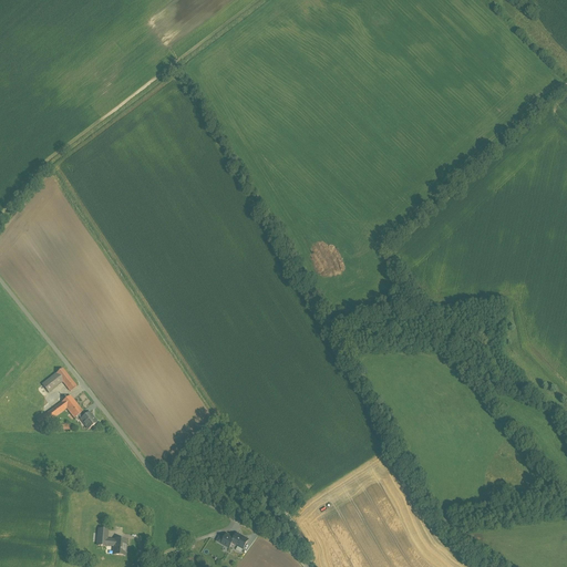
[(60,367),(40,381),(48,391),(62,381),(69,390),(74,387),(60,367)]
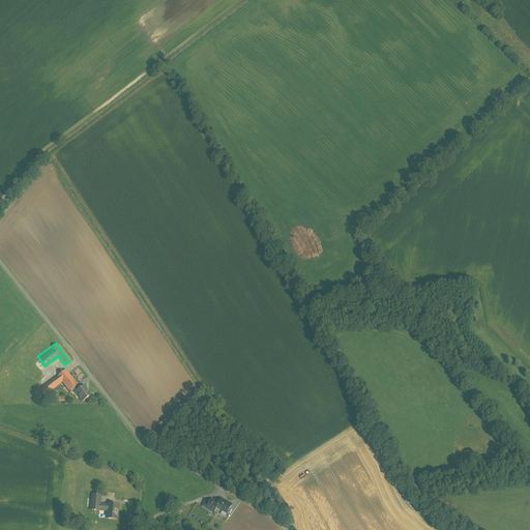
[(64,366),(33,391),(40,400),(63,381),(70,389),(78,383),(70,375),(64,366)]
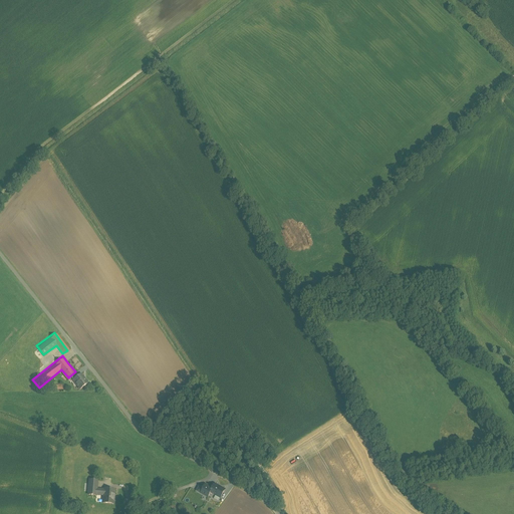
[(88,381),(80,371),(72,377),(80,388),(88,381)]
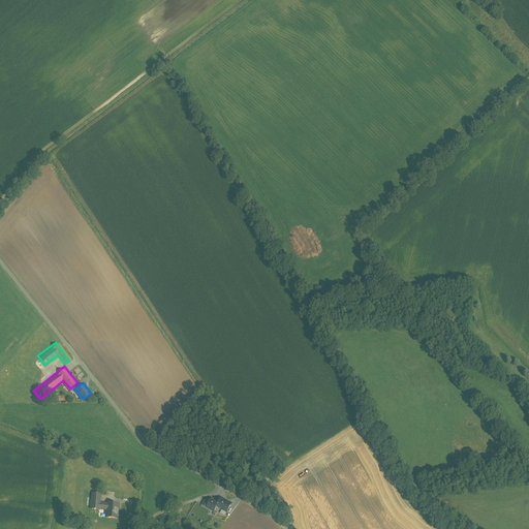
[(99,506),(100,492),(91,491),(90,506),(99,506)]
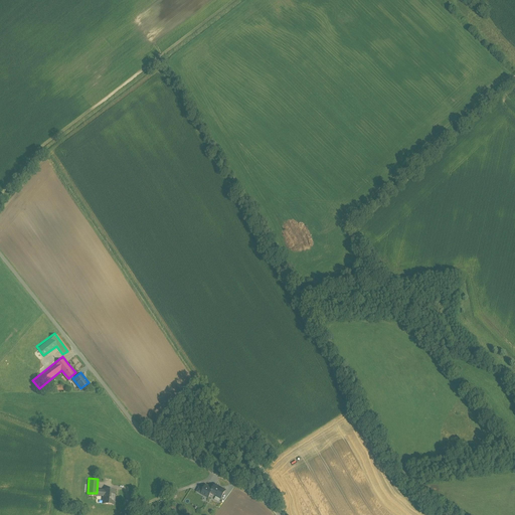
[(227,488),(214,481),(210,491),(222,497),(227,488)]
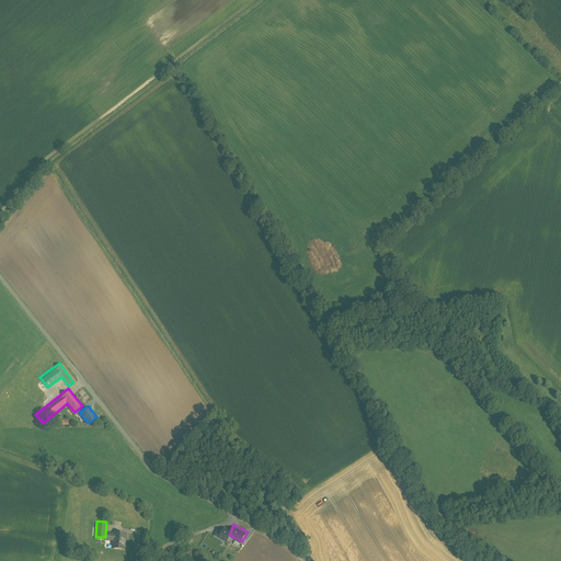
[(125,547),(126,530),(112,529),(111,546),(125,547)]
